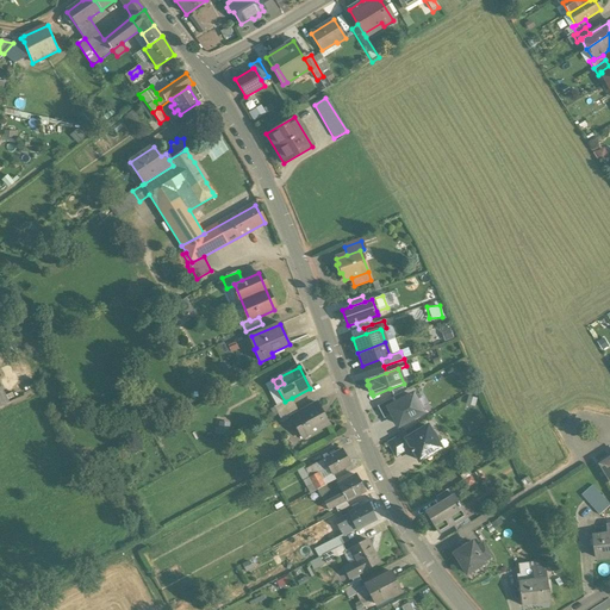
[(404,384),(390,388),(393,398),(394,398),(406,391),(404,384)]
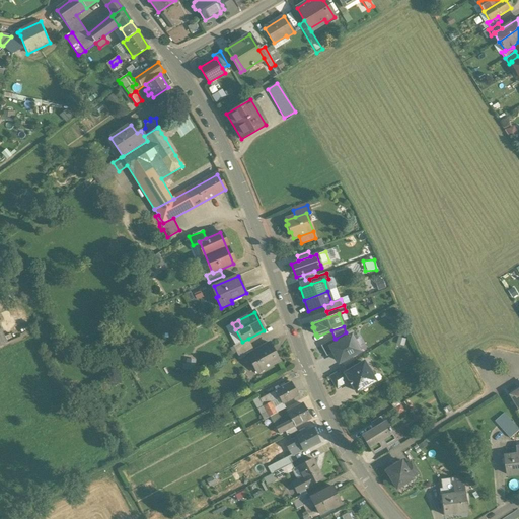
[(336,345),(330,348),(334,353),(339,362),(359,352),(351,337),(336,345)]
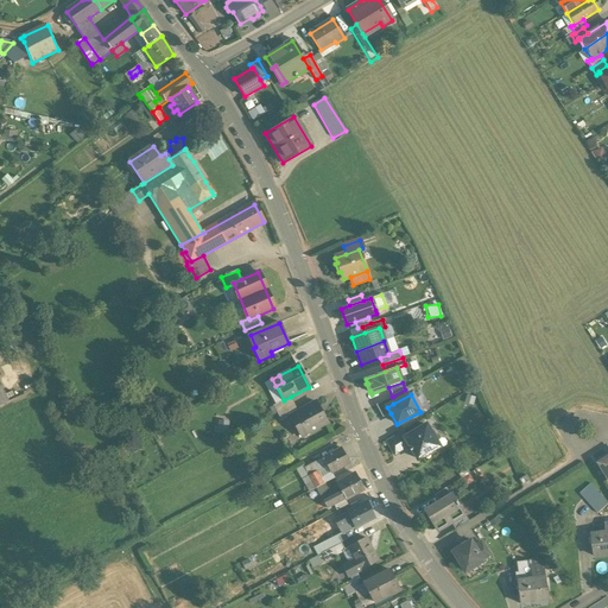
[(295,404),(291,397),(284,400),(272,406),(277,413),(295,404)]
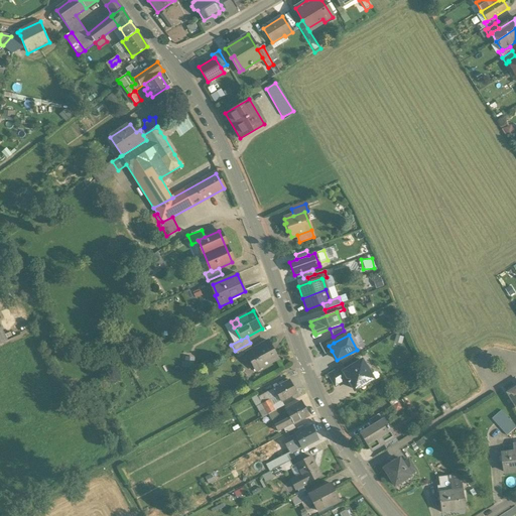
[(334,337),(333,337),(318,344),(325,355),(332,351),(329,346),(334,343),(332,338),(334,337)]
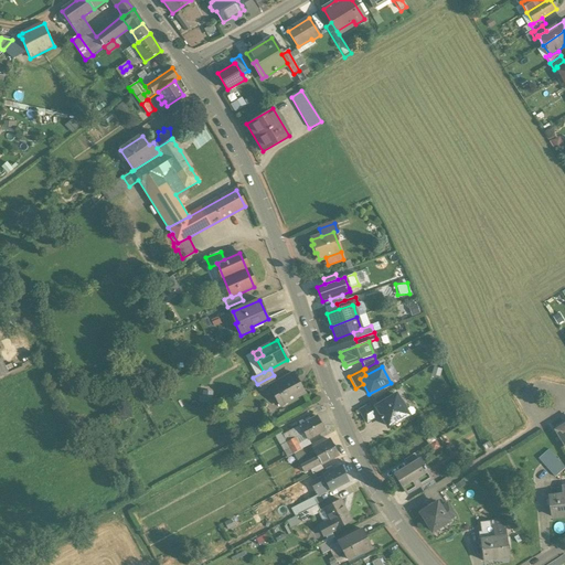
[(277,383),(270,387),(277,400),(284,396),(287,403),(305,394),(294,374),(277,383)]
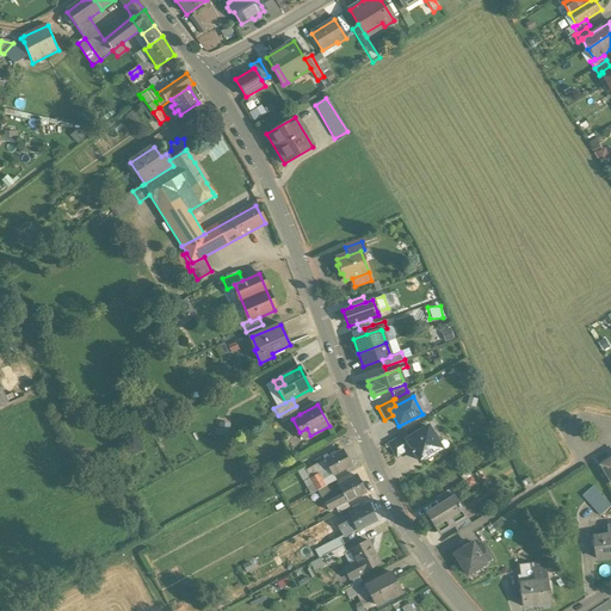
[(296,406),(278,415),(283,424),(292,419),(300,414),(296,406)]
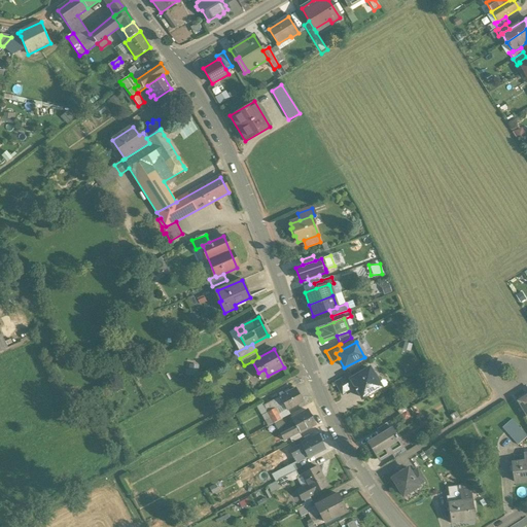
[(351,380),(350,380),(354,386),(361,398),(380,387),(377,382),(379,381),(375,373),(372,374),(369,369),(351,380)]
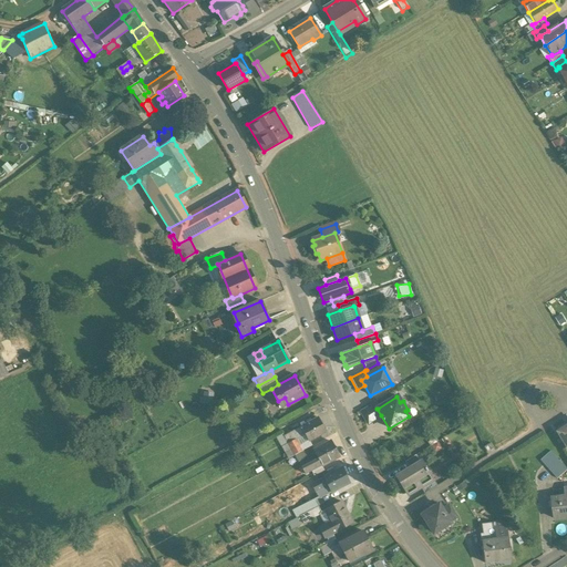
[(285,398),(278,401),(281,408),(288,404),(285,398)]
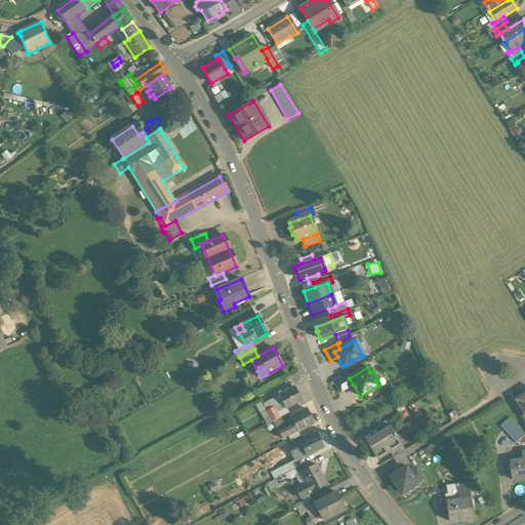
[(347,373),(333,380),(340,392),(353,385),(349,378),(350,378),(347,373)]
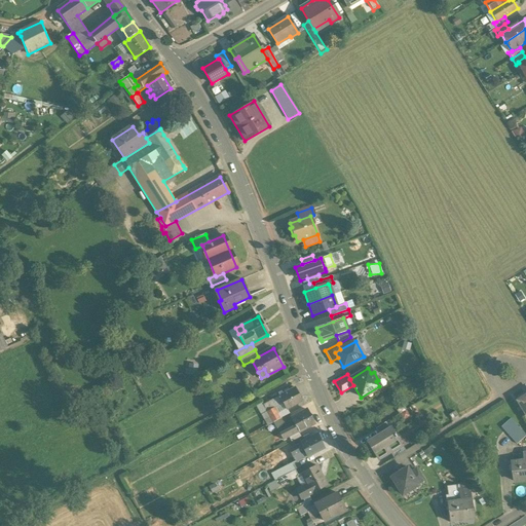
[(295,388),(272,401),(275,408),(284,404),(286,409),(287,410),(287,409),(302,401),(295,388)]
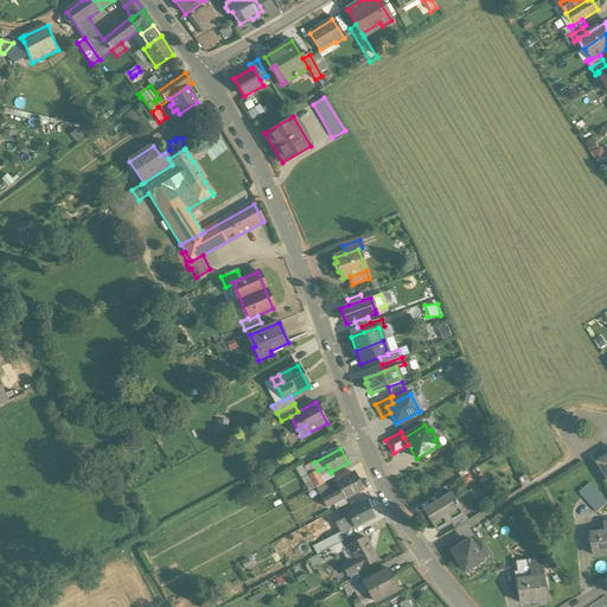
[(319,478),(317,472),(318,471),(314,462),(305,467),(315,487),(324,483),(327,481),(325,475),(319,478)]
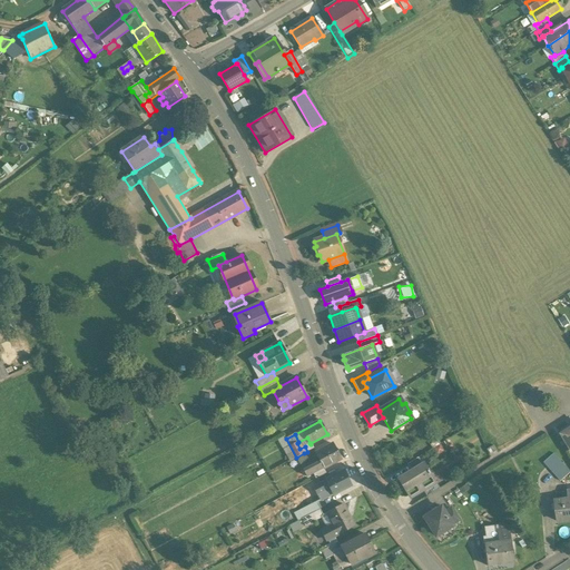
[(326,448),(325,445),(320,449),(321,451),(315,453),(320,462),(304,470),(306,477),(323,468),(323,469),(341,459),(333,444),(326,448)]
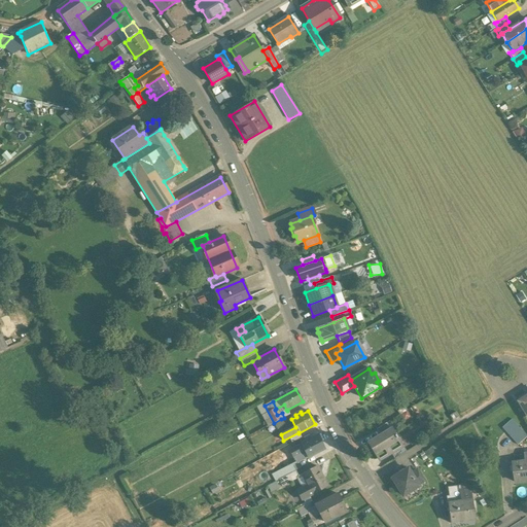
[(274,423),(267,427),(269,431),(277,427),(279,432),(286,428),(281,419),(274,423)]
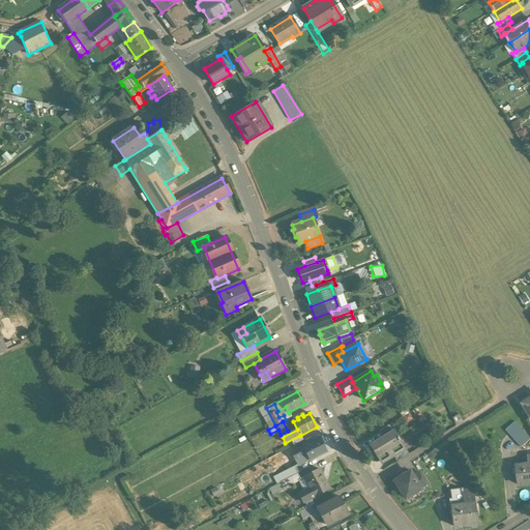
[(529,439),(516,422),(506,430),(521,447),(529,439)]
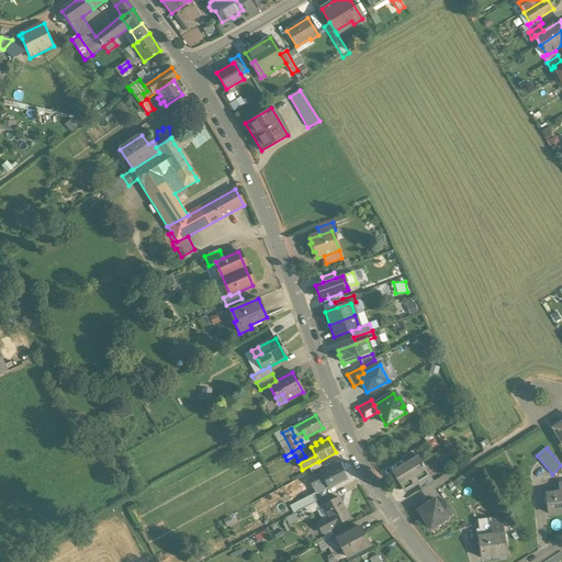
[(412,451),(401,458),(405,465),(406,465),(416,460),(412,451)]
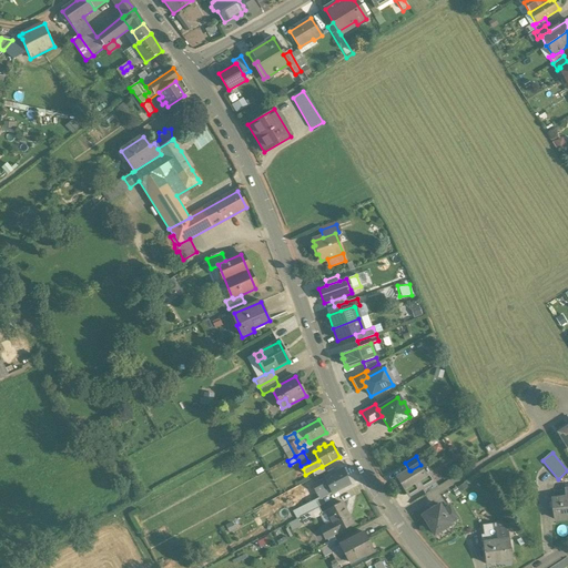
[(424,469),(421,465),(411,470),(409,470),(396,479),(403,489),(407,487),(412,495),(421,488),(421,489),(434,480),(426,468),(424,469)]
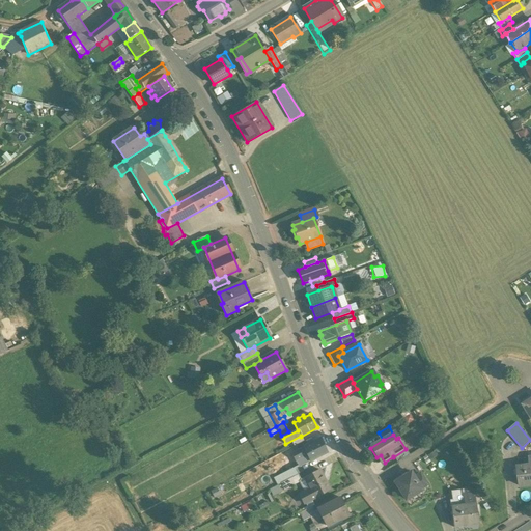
[(319,439),(312,443),(311,440),(307,442),(309,445),(304,447),(304,448),(291,454),(295,460),(307,454),(310,460),(327,452),(319,439)]
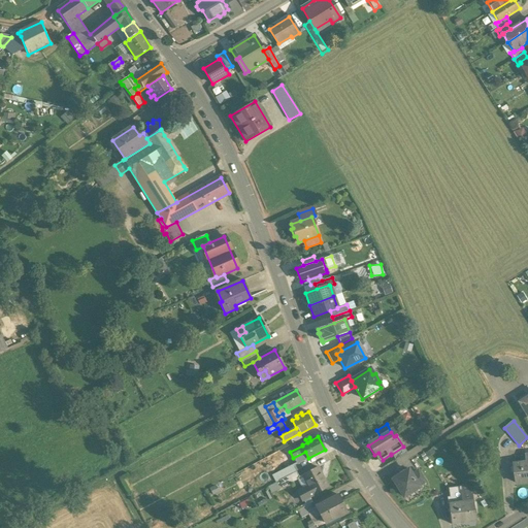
[(403,447),(391,455),(395,460),(406,453),(403,447)]
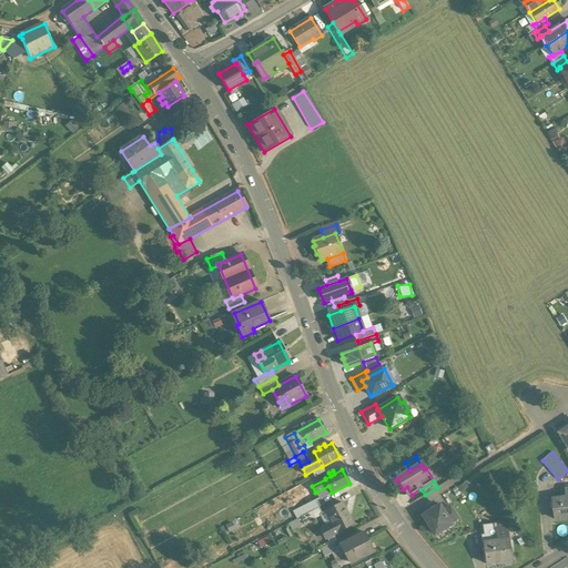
[(567,496),(553,498),(553,500),(549,501),(550,508),(554,507),(556,519),(567,517),(567,488),(566,489),(567,496)]
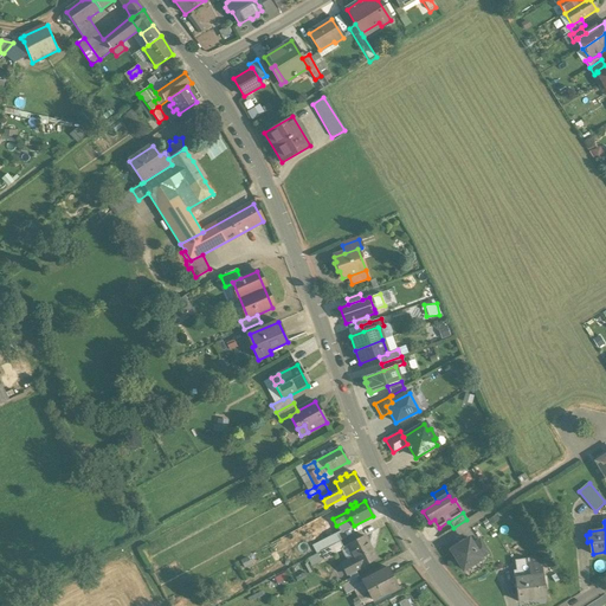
[(365,536),(347,545),(353,558),(347,561),(341,563),(347,574),(348,573),(355,569),(376,559),(365,536)]
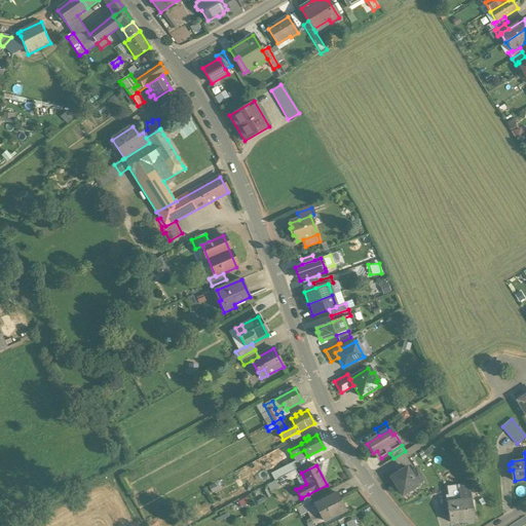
[(407,468),(391,478),(402,495),(417,486),(417,485),(410,474),(407,468)]
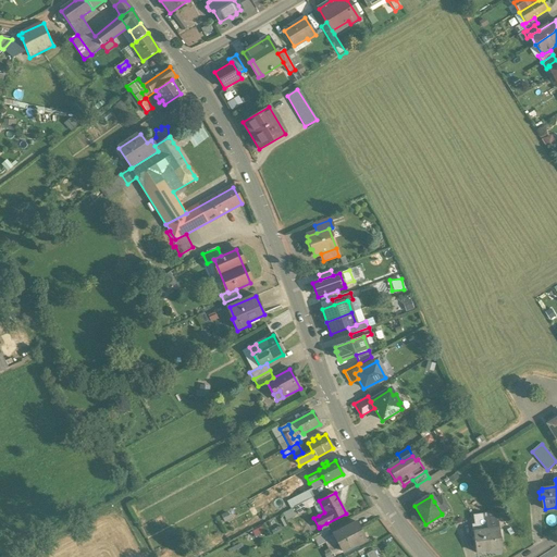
[(312,497),(298,505),(301,511),(313,506),(316,505),(314,503),(312,497)]
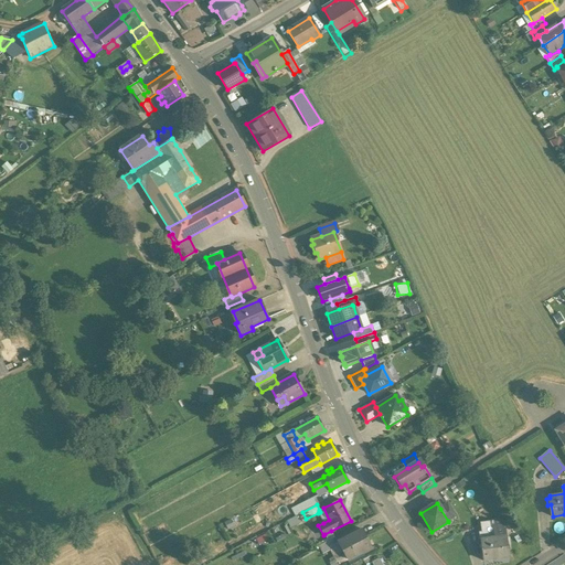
[(454,516),(447,504),(440,509),(448,521),(454,516)]
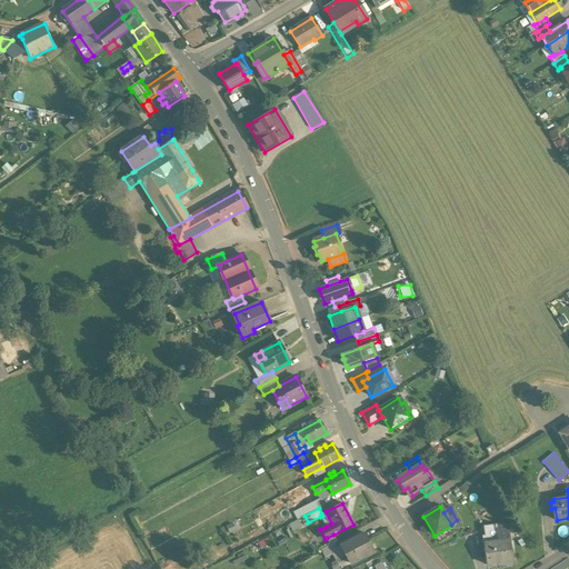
[(331,523),(326,511),(321,513),(322,516),(320,517),(326,527),(331,523)]
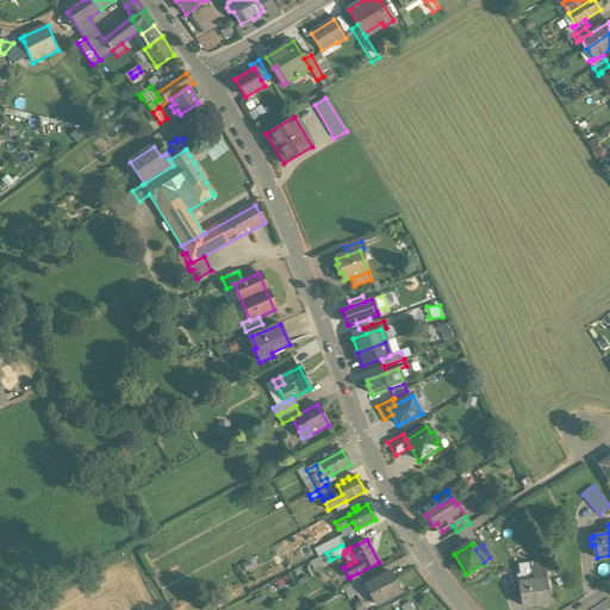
[(534,582),(518,583),(522,607),(549,602),(546,579),(543,561),(531,564),(534,582)]
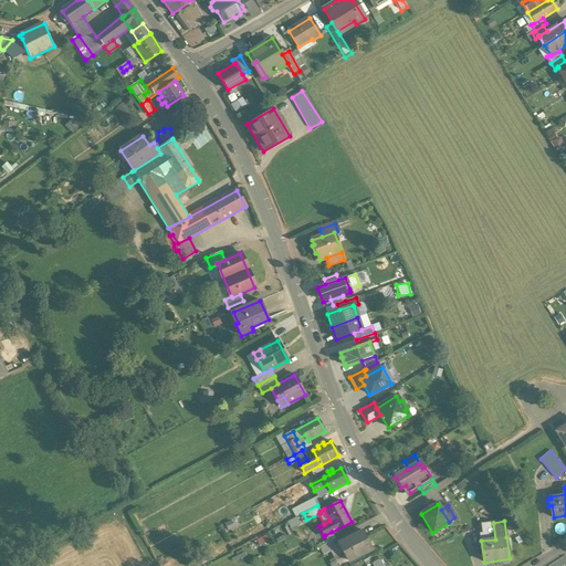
[(495,540),(493,523),(481,524),(482,533),(480,534),(481,541),(495,540)]
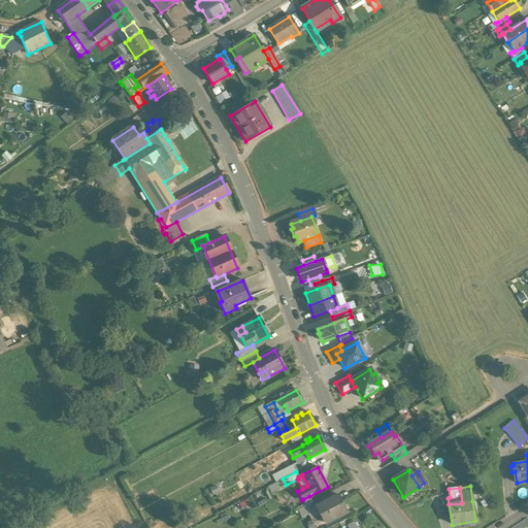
[(338,495),(315,507),(323,523),(338,515),(339,518),(348,513),(338,495)]
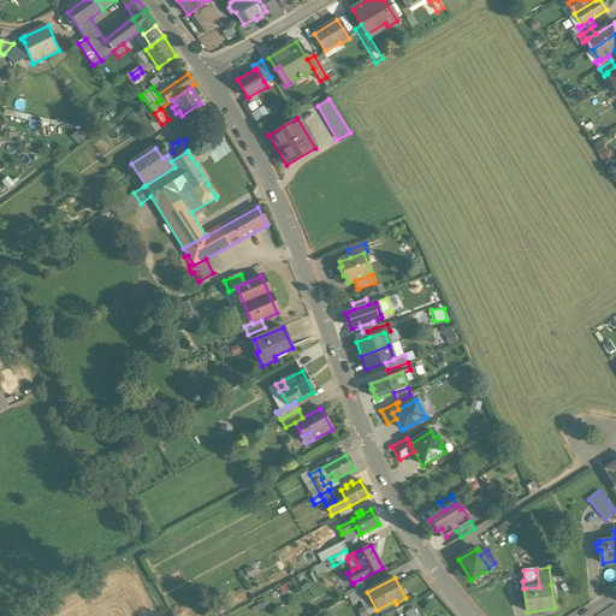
[(361,579),(354,582),(359,590),(362,588),(365,586),(361,579)]
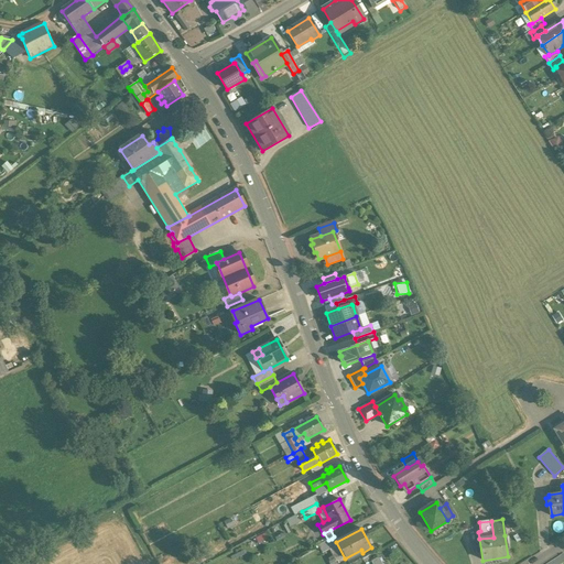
[(264,534),(256,539),(258,544),(268,540),(264,534)]
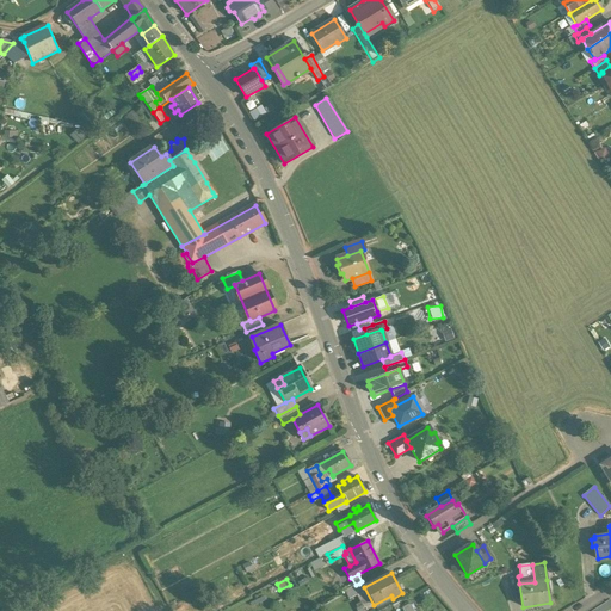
[(364,592),(359,584),(356,585),(345,591),(351,599),(364,592)]
